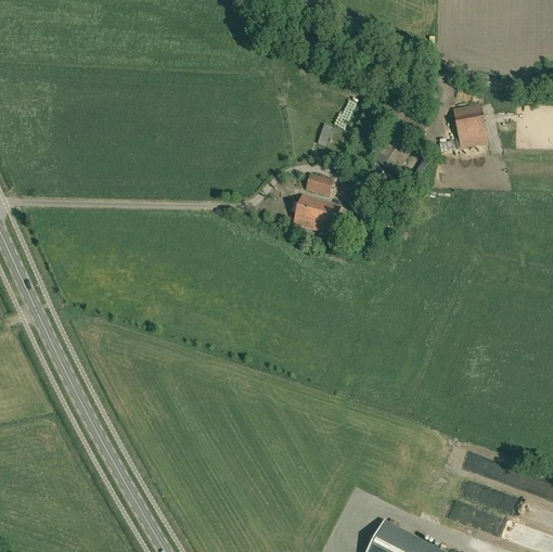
[(460,145),(460,146),(487,140),(479,102),(451,107),(458,136),(453,137),(455,146),(460,145)]
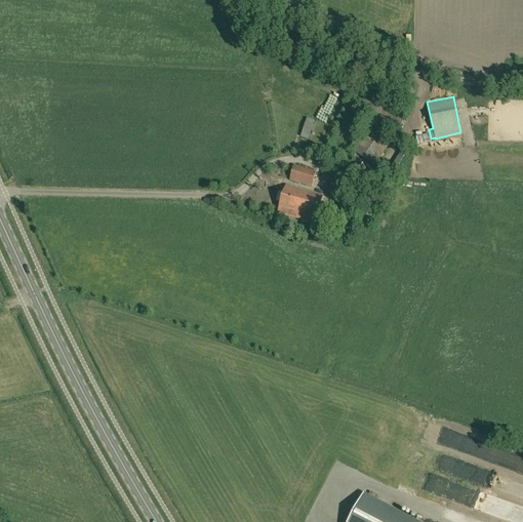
[(371,163),(389,138),(369,124),(352,149),(371,163)]
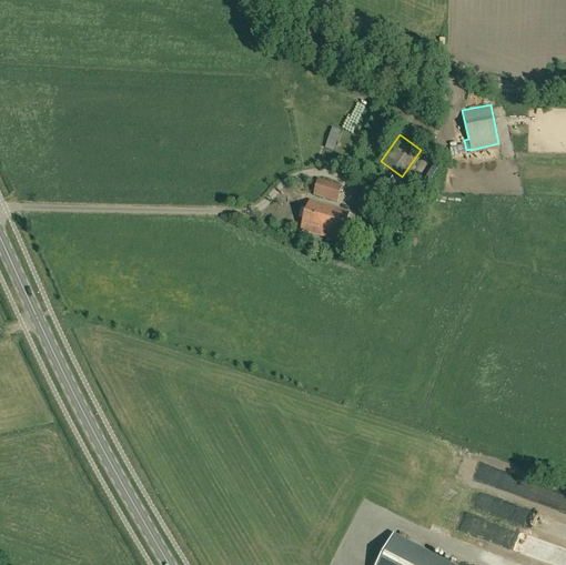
[(385,205),(401,182),(382,170),(366,192),(385,205)]
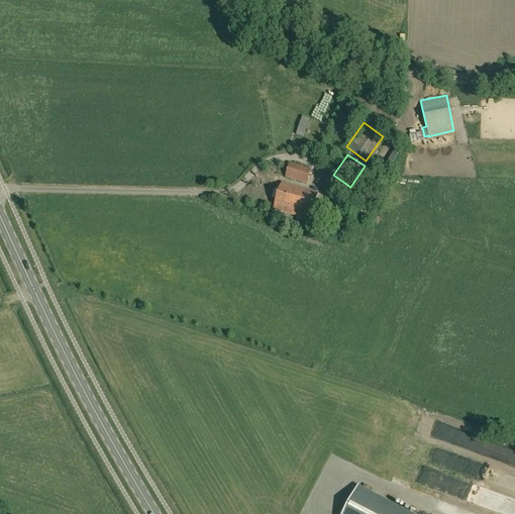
[(306,181),(310,167),(288,160),(284,175),(306,181)]
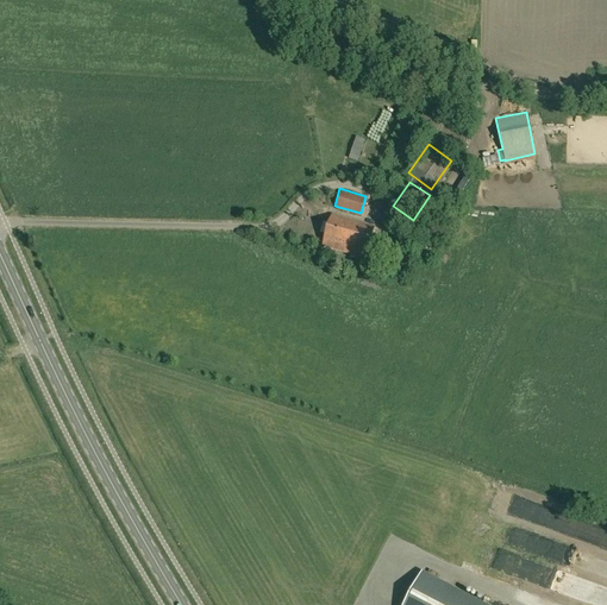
[(364,256),(374,224),(331,212),(321,243),(364,256)]
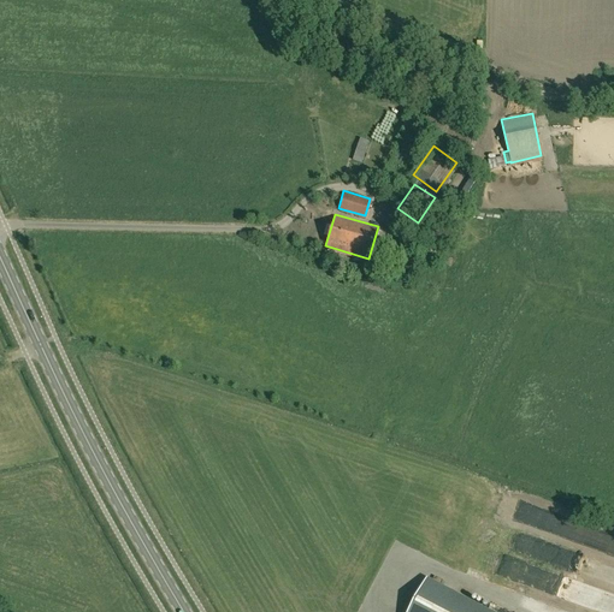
[(429,244),(417,237),(412,247),(425,253),(429,244)]
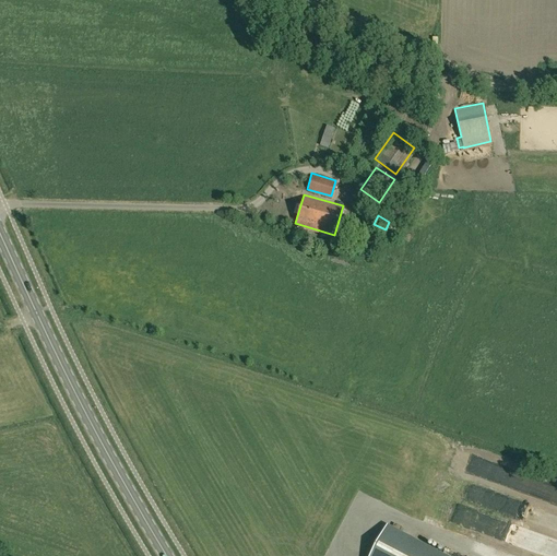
[(470,555),(467,555),(465,555),(451,555),(386,522),(367,555),(470,555)]
